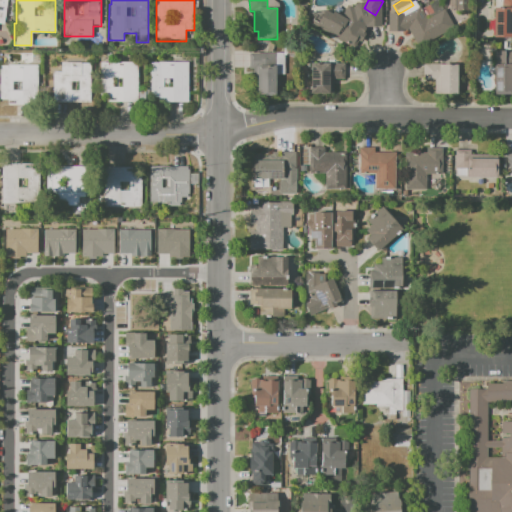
[(504,0),(511,0),(511,38),(495,38),(496,8),(504,8),(504,0)]
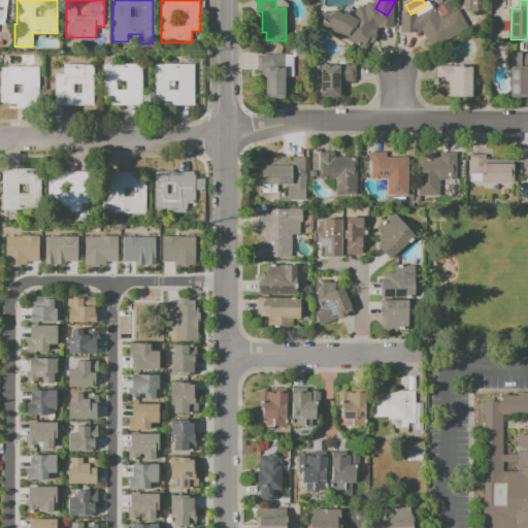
[(409,19),(433,6),(441,21),(458,11),(468,29),(432,48),(422,30),(418,33),(409,19)]
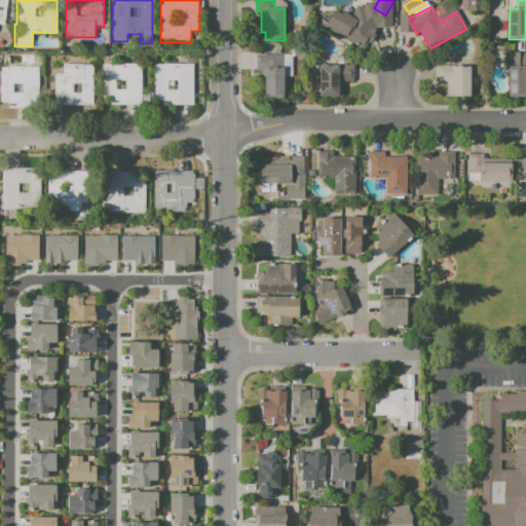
[(343,12),(358,21),(366,7),(388,21),(380,34),(376,31),(365,49),(333,31),(343,12)]
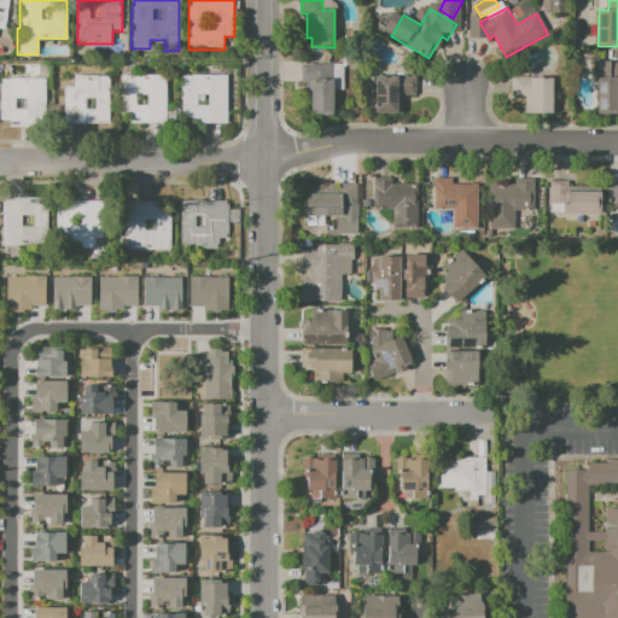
[(599,63),(617,63),(617,115),(599,115),(599,63)]
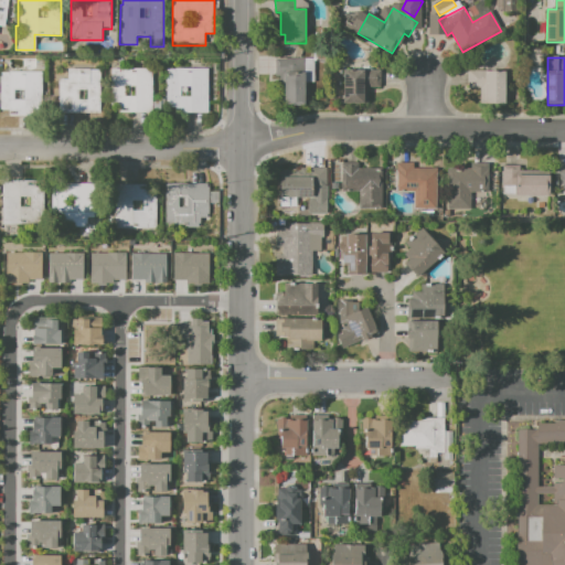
[(276,59),(306,60),(305,107),(285,107),(285,102),(280,102),(280,76),(275,76),(276,59)]
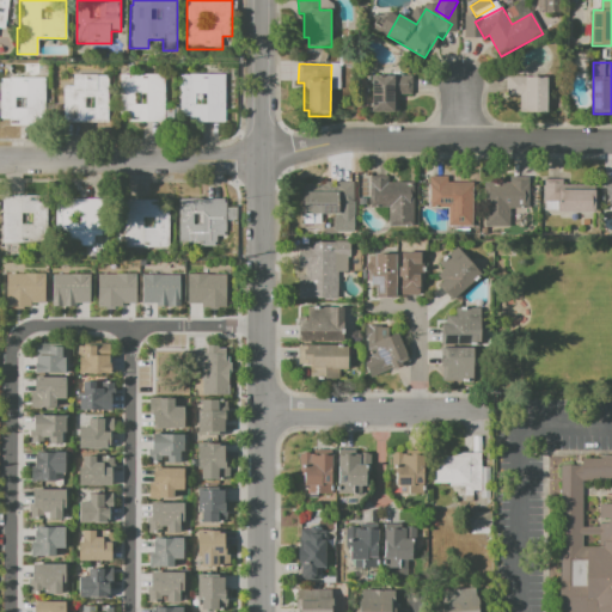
[(74,75),(110,75),(109,124),(65,123),(65,87),(74,87),(74,75)]
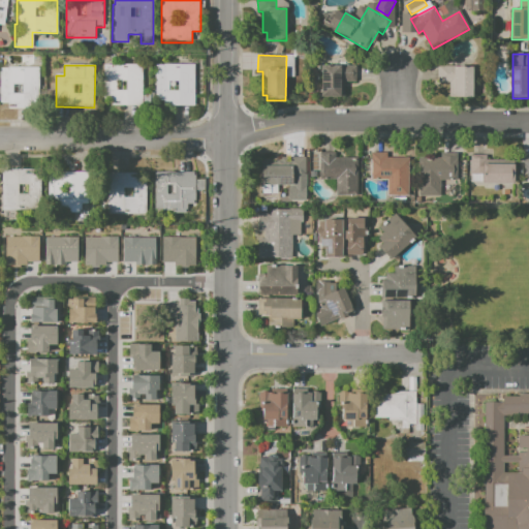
[(104,65),(143,65),(143,106),(122,106),(122,101),(104,101),(104,65)]
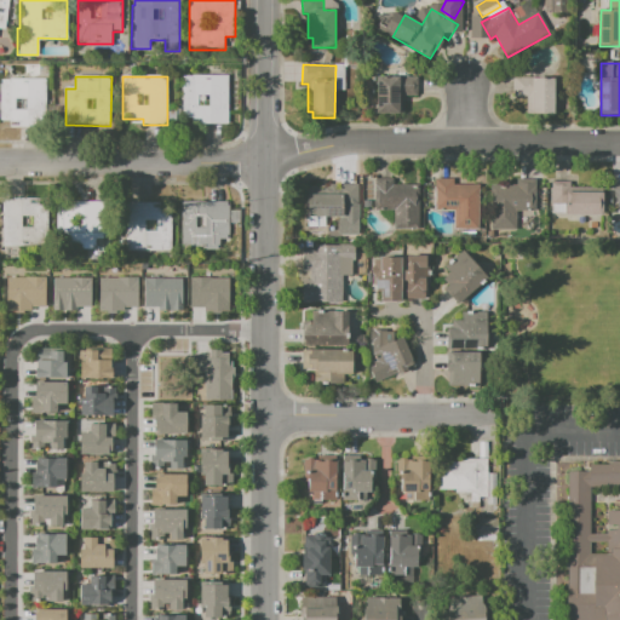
[(183,76),(229,76),(229,126),(201,126),(201,118),(184,118),(183,76)]
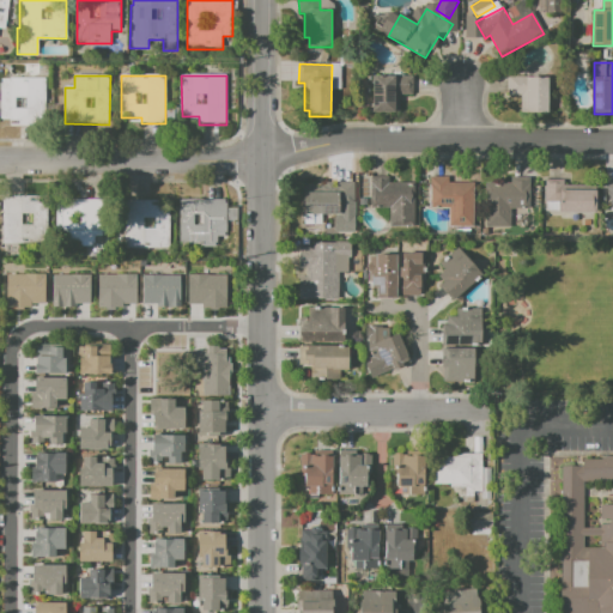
[(374,77),(413,77),(413,96),(400,96),(400,114),(374,114),(374,77)]
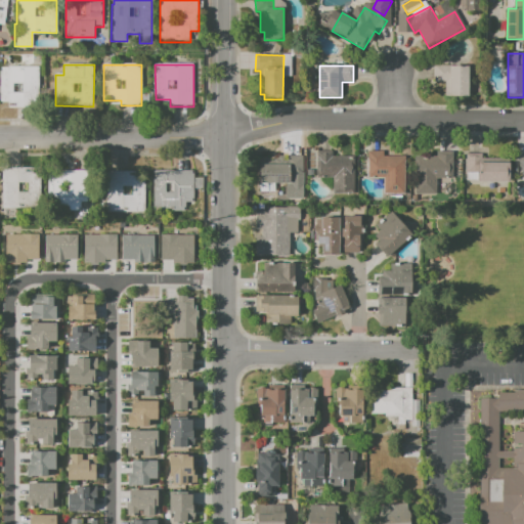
[(436,66),(470,67),(470,97),(445,97),(445,82),(435,82),(436,66)]
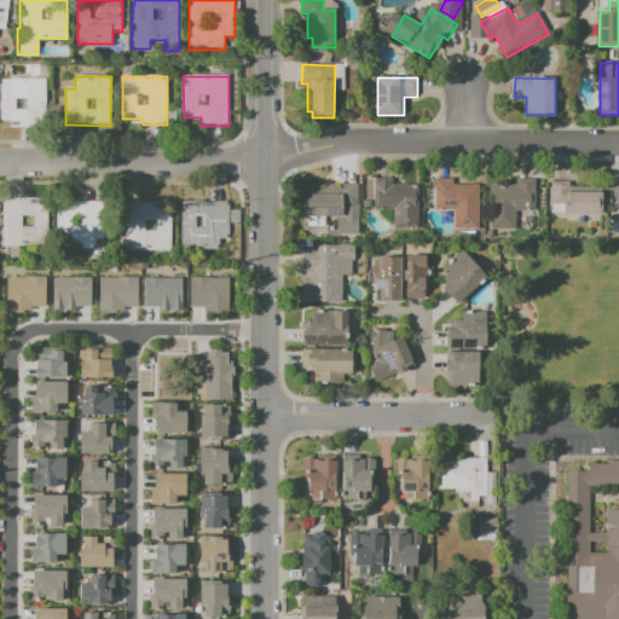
[(1,80),(47,81),(46,128),(18,128),(18,121),(1,121),(1,80)]
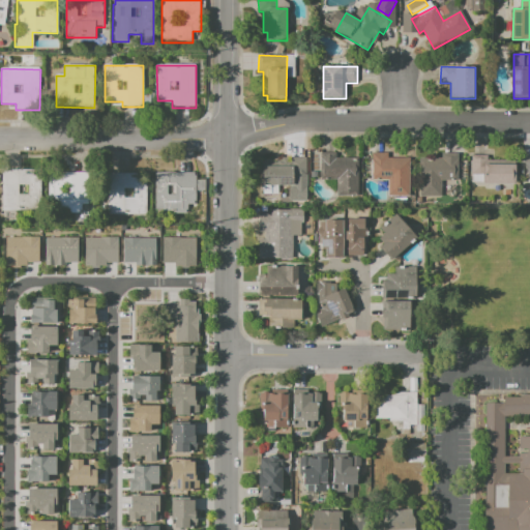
[(371,152),(387,152),(387,157),(408,157),(408,195),(387,195),(387,179),(371,179),(371,152)]
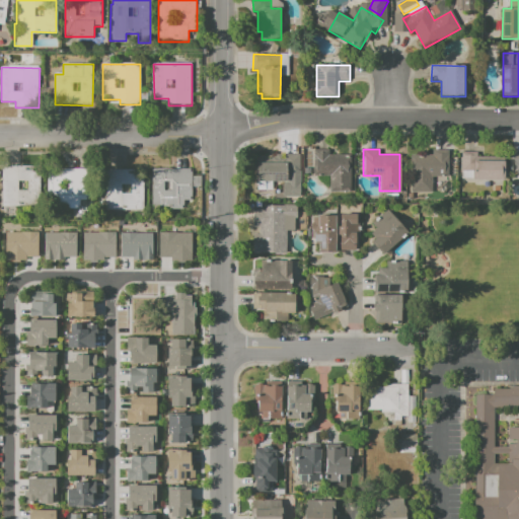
[(314,151),(329,151),(329,155),(351,155),(351,193),(329,193),(329,177),(314,177),(314,151)]
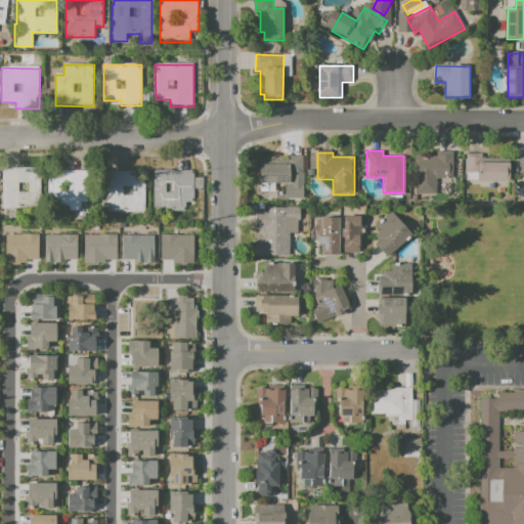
[(416,158),(438,158),(438,153),(454,153),(453,179),(437,179),(437,195),(416,195),(416,158)]
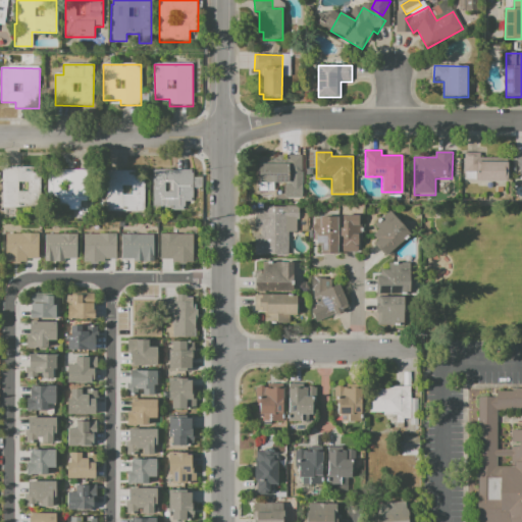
[(465,154),(479,154),(479,162),(510,163),(510,181),(477,181),(477,173),(465,173),(465,154)]
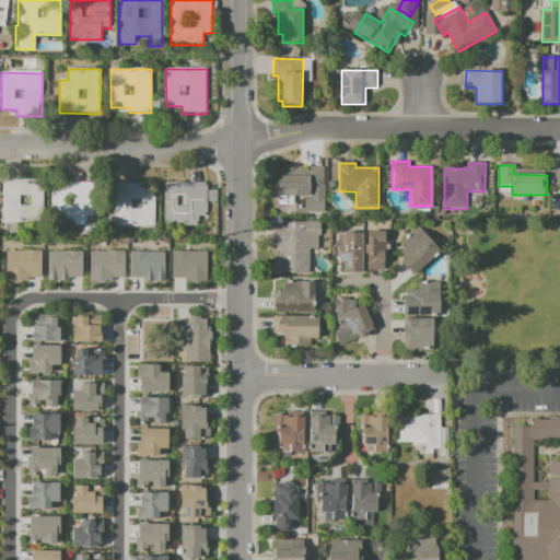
[(277,175),(304,175),(304,166),(324,166),(324,187),(311,187),(311,195),(293,195),(293,198),(299,198),(299,203),(277,203),(277,175)]
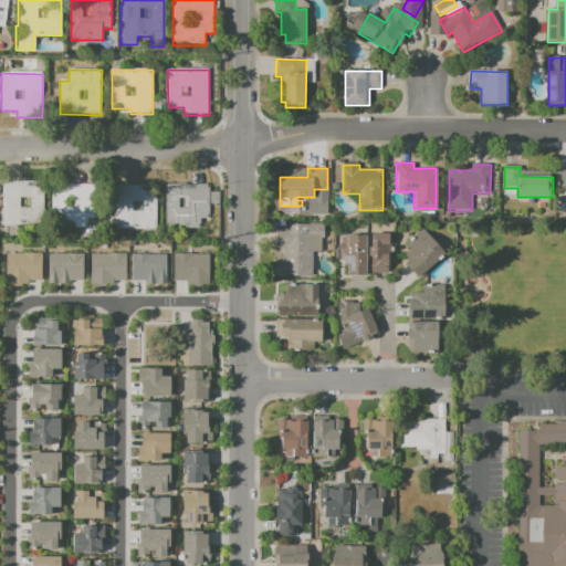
[(2,181),(35,181),(35,187),(43,187),(43,221),(35,221),(35,224),(2,224),(2,181)]
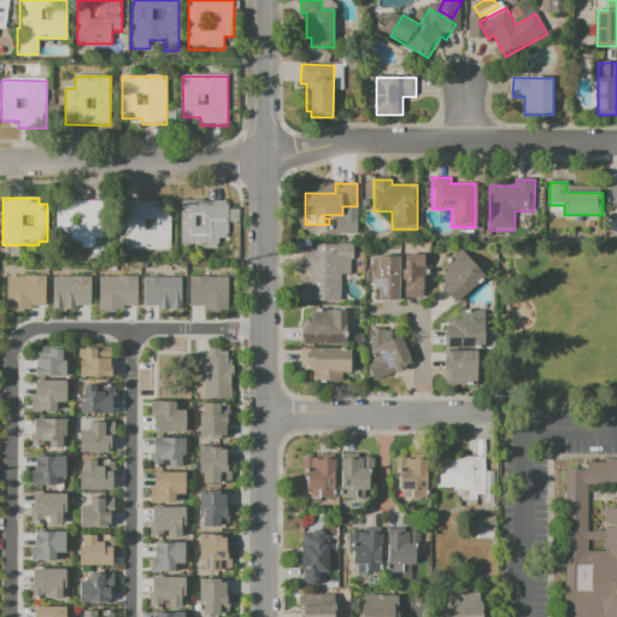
[(70,203),(105,203),(105,236),(95,236),(95,245),(70,245),(70,235),(62,235),(62,210),(70,210),(70,203)]
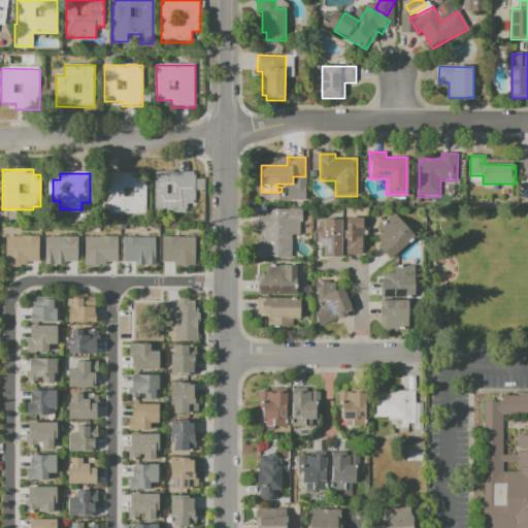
[(156,173),(195,173),(195,178),(203,178),(203,190),(195,190),(195,202),(189,202),(189,212),(156,213),(156,173)]
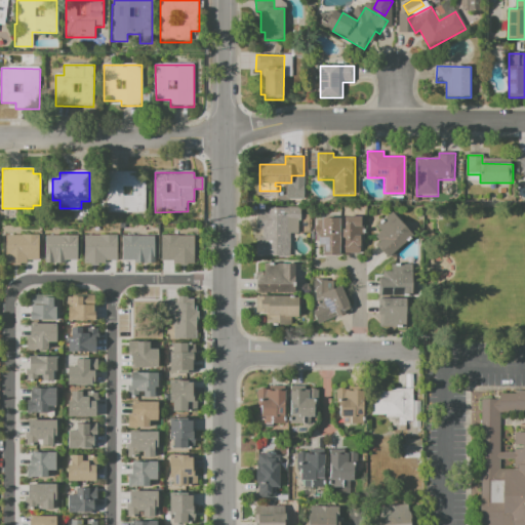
[(108,173),(130,173),(130,178),(145,177),(145,213),(108,213),(108,173)]
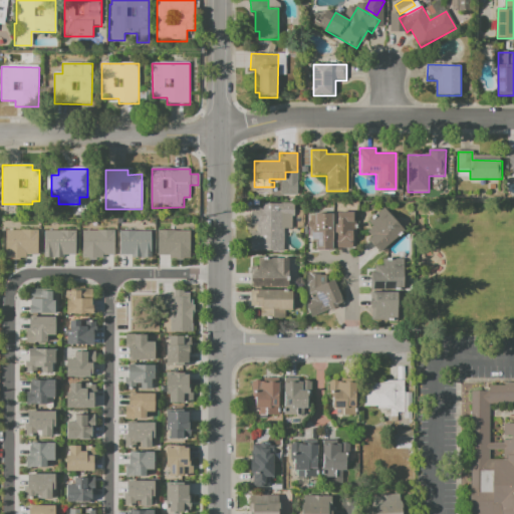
[(250,206),(262,206),(262,202),(294,202),(294,216),(283,217),(283,250),(249,250),(249,233),(257,233),(257,225),(250,225),(250,206)]
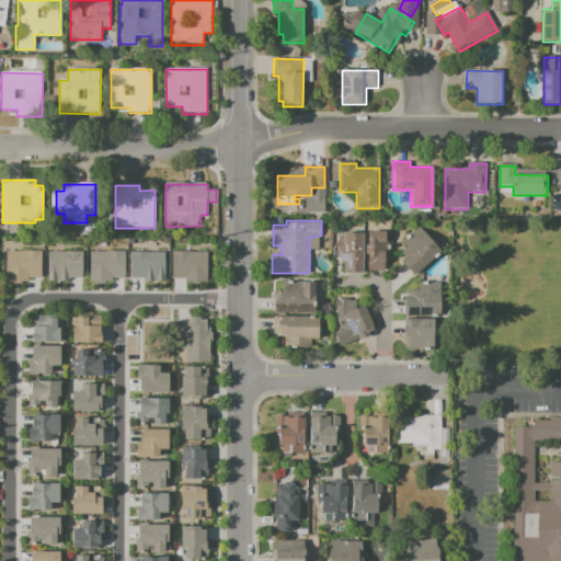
[(366,231),(387,231),(387,260),(382,260),(382,271),(366,271),(366,231)]
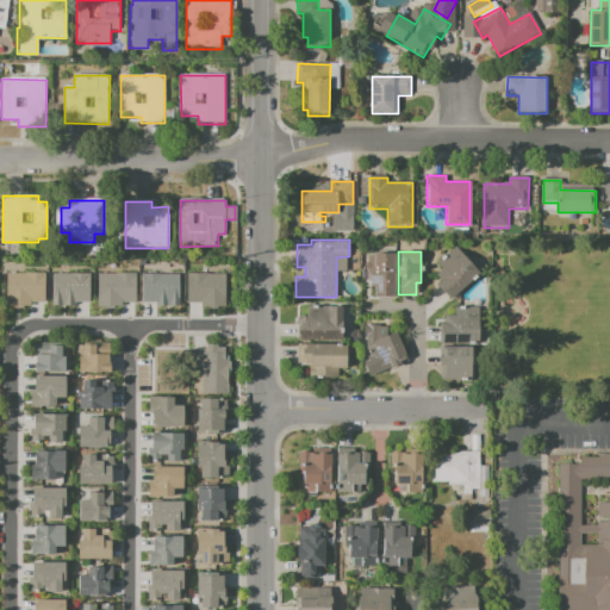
[(441,268),(436,262),(446,254),(452,260),(459,253),(478,274),(450,299),(436,284),(440,280),(434,274),(441,268)]
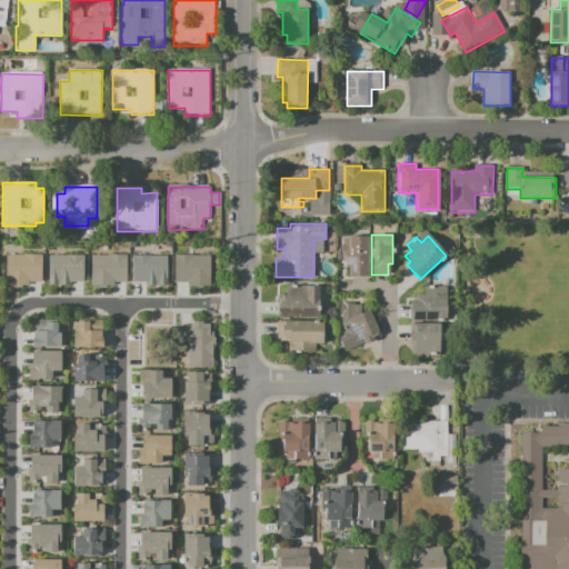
[(341,237),(367,237),(367,276),(348,276),(348,268),(341,268),(341,237)]
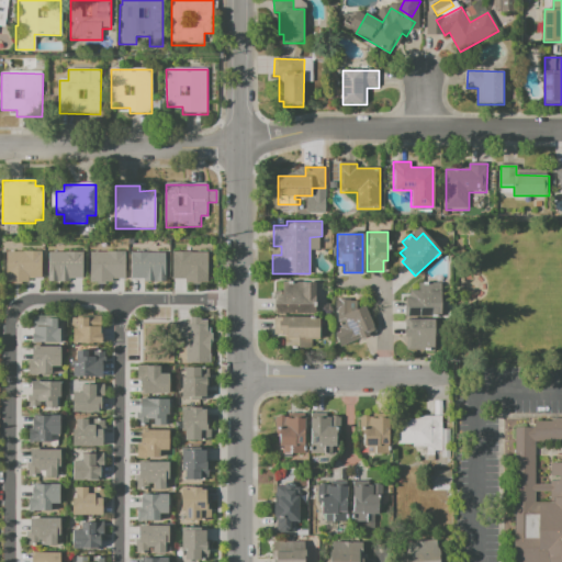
[(6,251),(22,251),(22,250),(41,250),(41,278),(27,278),(27,281),(6,281),(6,251)]
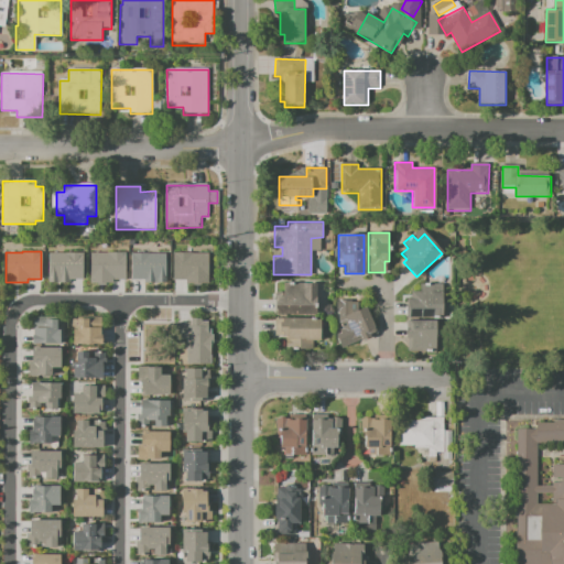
[(49,252),(83,252),(83,279),(71,279),(71,282),(63,282),(63,281),(57,281),(57,282),(47,282),(47,273),(49,273),(49,252)]
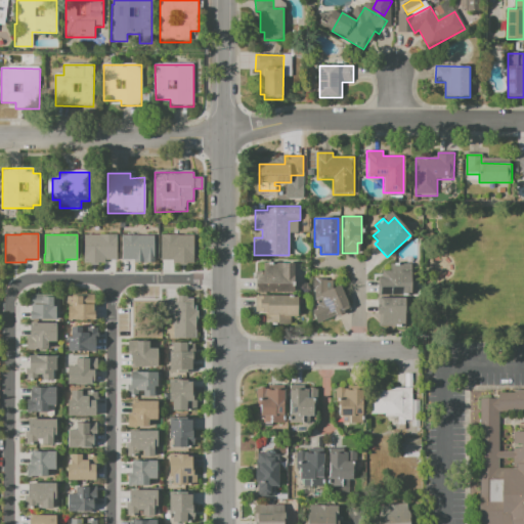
[(83,234),(98,234),(116,234),(116,259),(103,259),(103,263),(83,263),(83,234)]
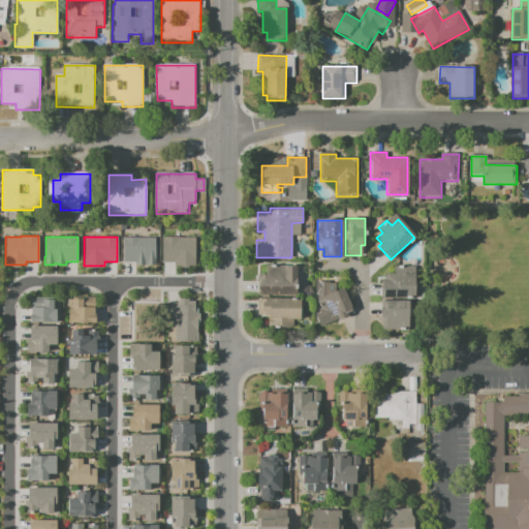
[(122,237),(154,237),(154,266),(138,266),(138,261),(122,261),(122,237)]
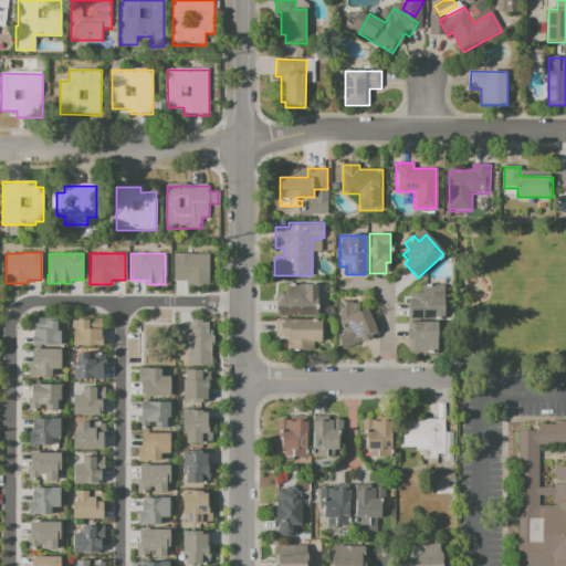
[(173,253),(208,253),(208,284),(186,285),(186,279),(173,280),(173,253)]
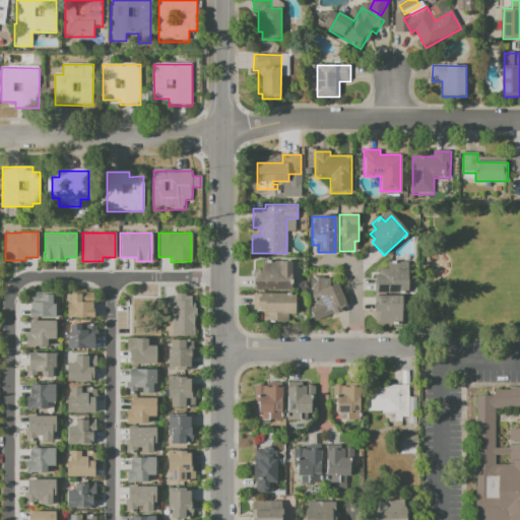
[(260,261),(290,260),(290,288),(253,288),(253,273),(260,273),(260,261)]
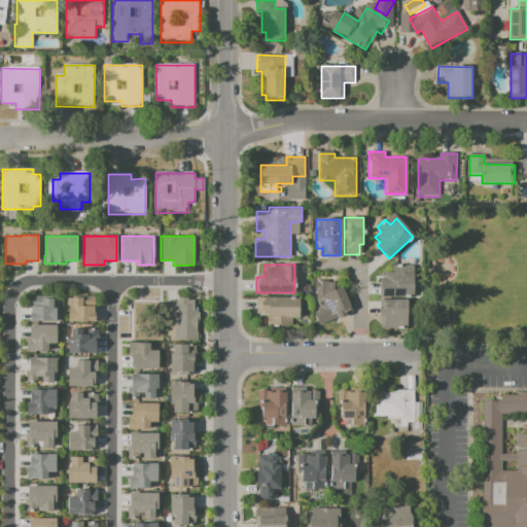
[(380,280),(384,280),(384,273),(392,273),(392,266),(400,266),(400,273),(415,273),(415,296),(380,296),(380,280)]
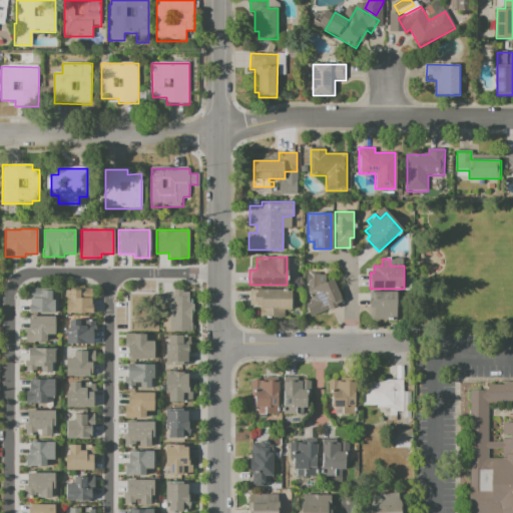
[(308,291),(331,280),(343,304),(329,310),(328,308),(318,313),(308,291)]
